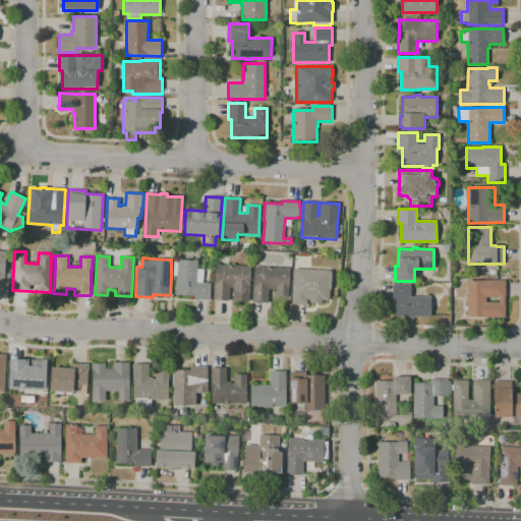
[(210,300),(192,299),(192,296),(175,295),(176,277),(173,277),(174,261),(177,261),(177,259),(197,261),(196,270),(204,270),(203,283),(211,284),(210,300)]
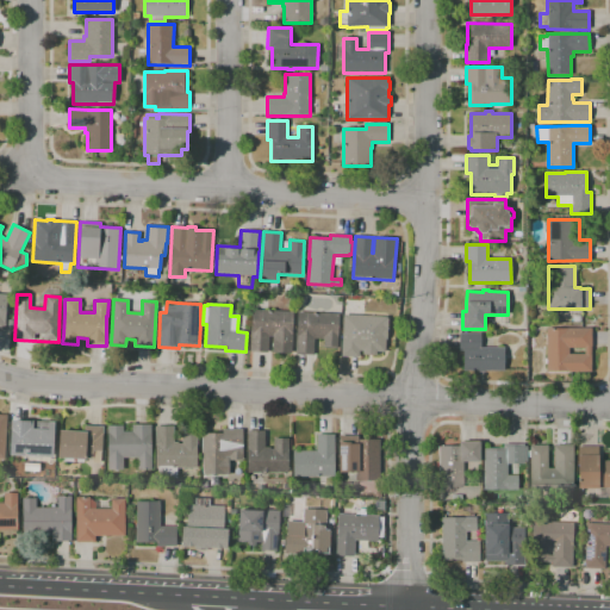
[(291,354),(272,353),(273,336),(268,336),(268,353),(249,352),(251,310),(253,310),(293,312),(291,354)]
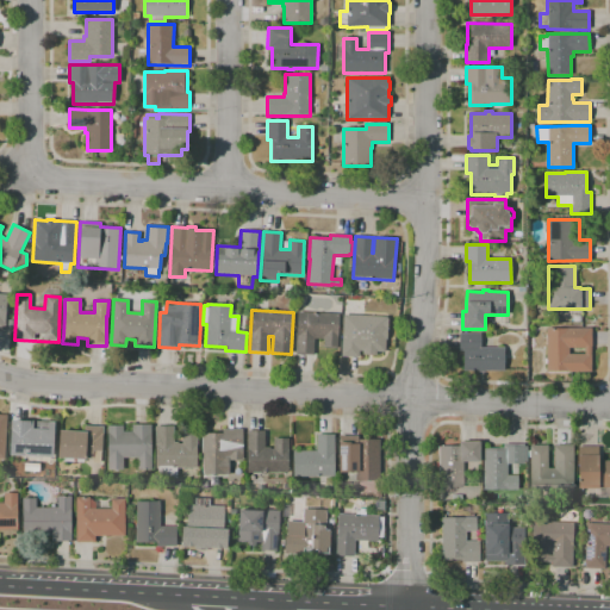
[(313,355),(296,354),(298,312),(304,312),(338,315),(337,348),(323,348),(323,340),(315,338),(313,355)]
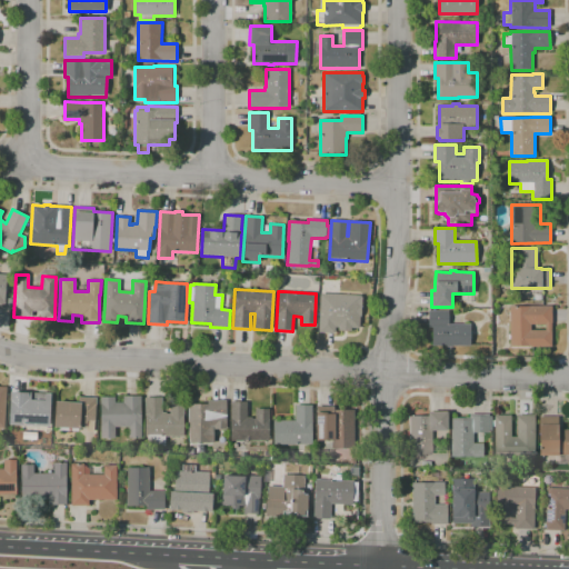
[(335,333),(318,332),(320,293),(361,296),(361,297),(362,297),(361,317),(360,317),(359,329),(351,328),(351,331),(338,330),(338,328),(336,327),(335,333)]
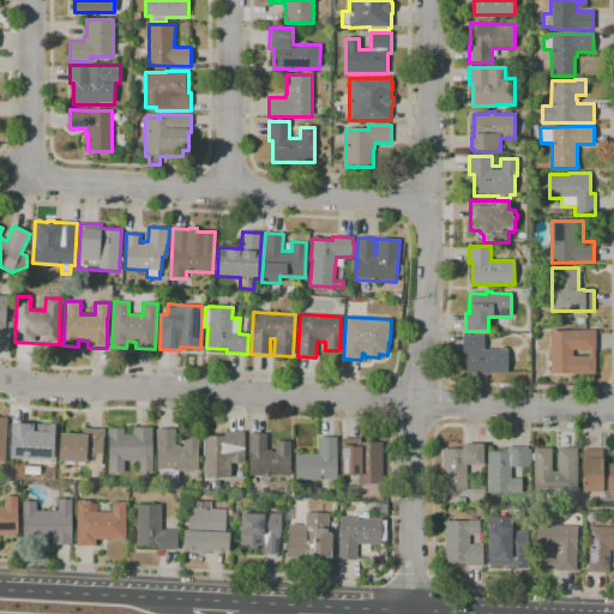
[(595,374),(572,374),(551,374),(551,331),(572,331),(572,330),(595,330),(596,349),(595,349),(595,374)]
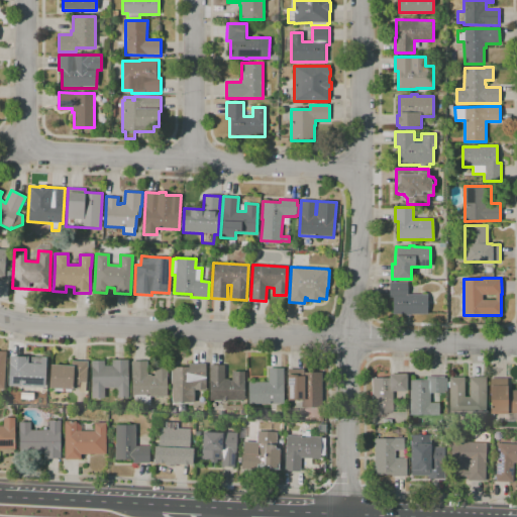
[(411,315),(406,315),(406,314),(393,314),(393,298),(389,298),(389,282),(408,282),(408,294),(427,295),(427,314),(411,314),(411,315)]
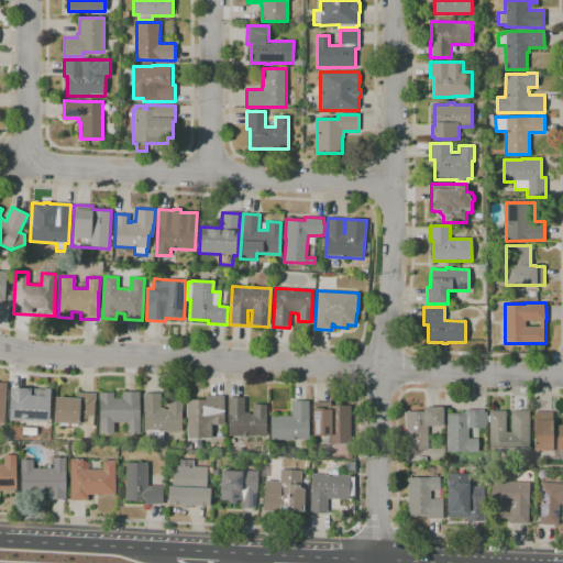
[(48,422),(8,420),(10,388),(51,390),(48,422)]
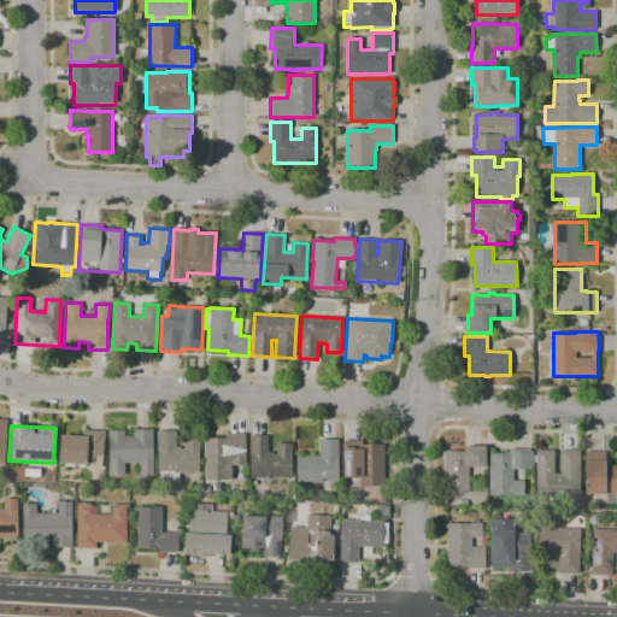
[(153,476),(139,476),(139,463),(124,463),(124,476),(109,476),(109,438),(109,430),(124,430),(124,436),(134,436),(134,429),(153,430),(153,439),(152,462),(153,462),(153,476)]
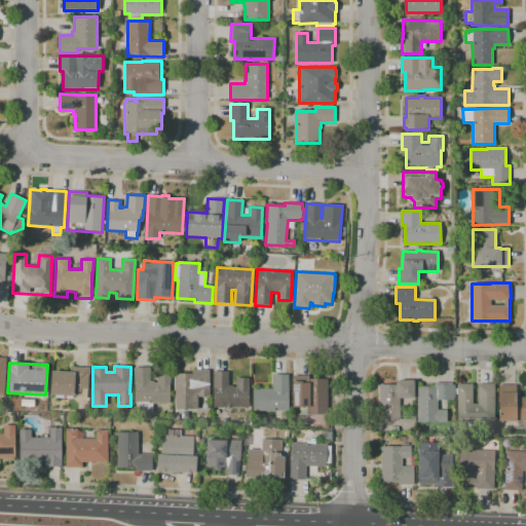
[(73,397),(50,396),(51,371),(72,373),(73,367),(89,368),(88,377),(88,376),(87,389),(81,389),(81,396),(74,395),(73,397)]
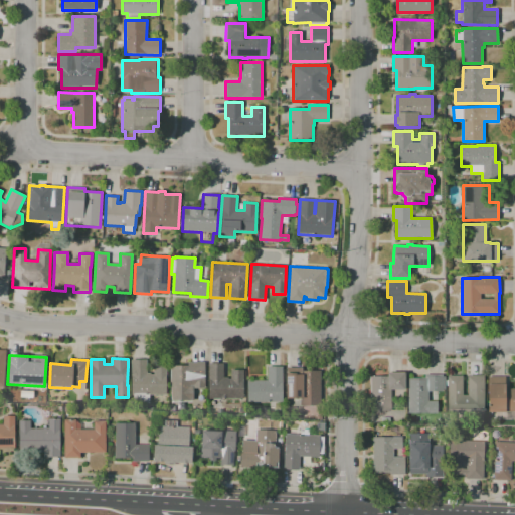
[(150,404),(134,404),(134,395),(132,395),(132,376),(131,376),(131,360),(147,360),(147,373),(150,373),(150,375),(153,375),(153,366),(166,366),(166,375),(166,395),(150,395),(150,404)]
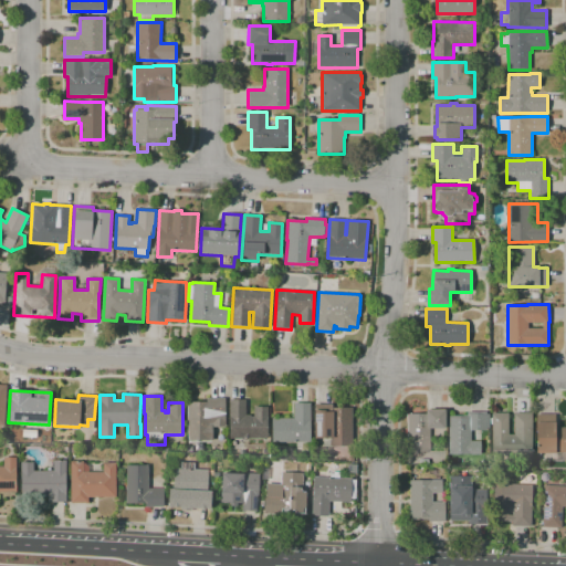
[(188,440),(188,402),(207,402),(207,399),(226,399),(226,427),(212,427),(212,440),(188,440)]
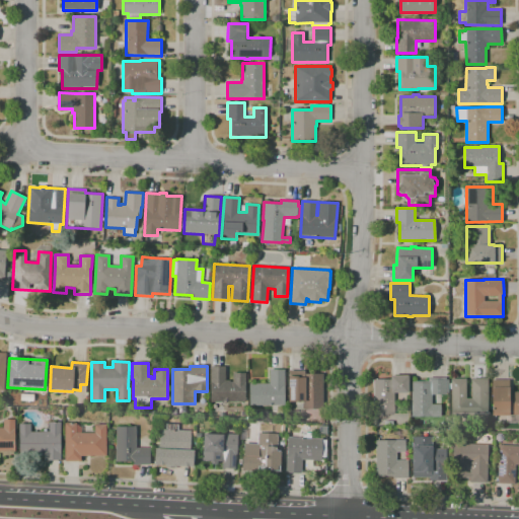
[(245,402),(210,402),(210,383),(211,383),(210,367),(225,367),(226,380),(230,380),(230,382),(233,382),(233,373),(245,373),(245,402)]
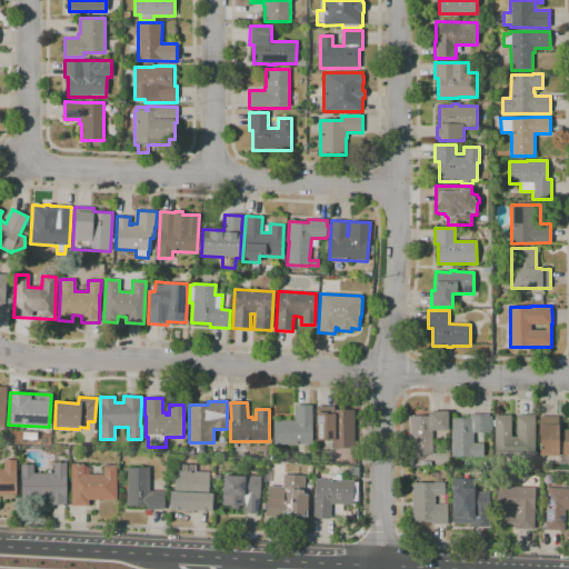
[(273,445),(273,420),(295,421),(296,405),(312,406),(312,422),(311,422),(311,445),(273,445)]
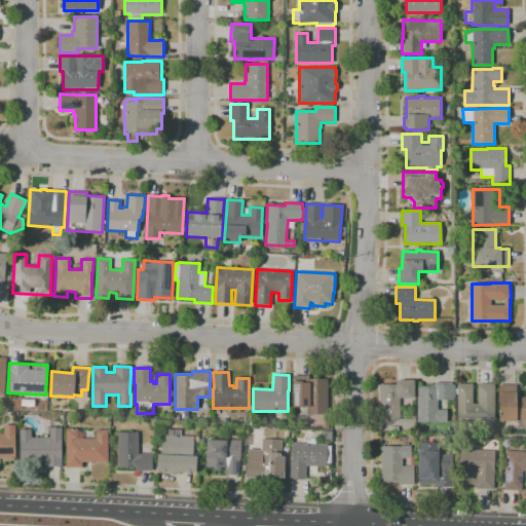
[(328,415),(307,415),(307,408),(293,408),(293,376),(309,376),(309,379),(328,379),(328,415)]
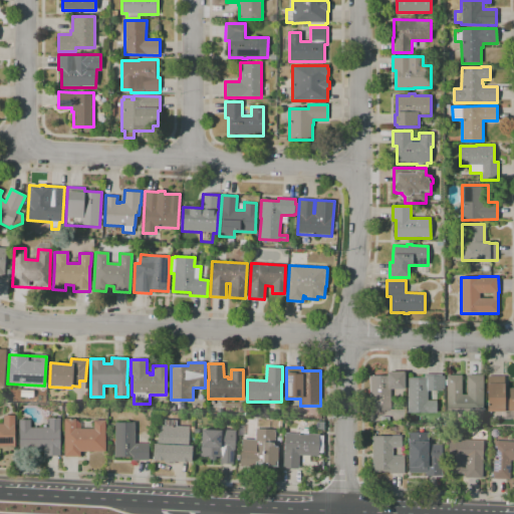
[(390,411),(369,411),(369,400),(369,375),(388,375),(388,372),(405,372),(405,390),(390,390),(390,411)]
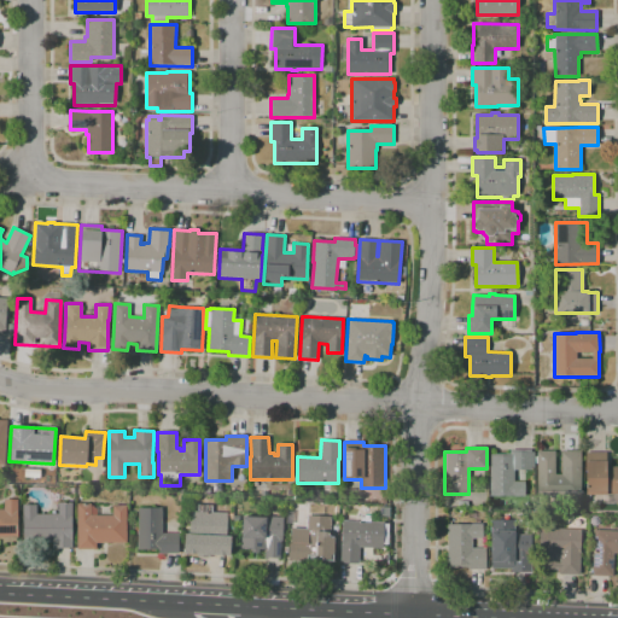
[(524,499),(505,500),(505,496),(490,496),(490,454),(509,454),(509,450),(531,450),(531,453),(534,453),(534,468),(531,468),(531,470),(514,470),(514,482),(524,482),(524,499)]
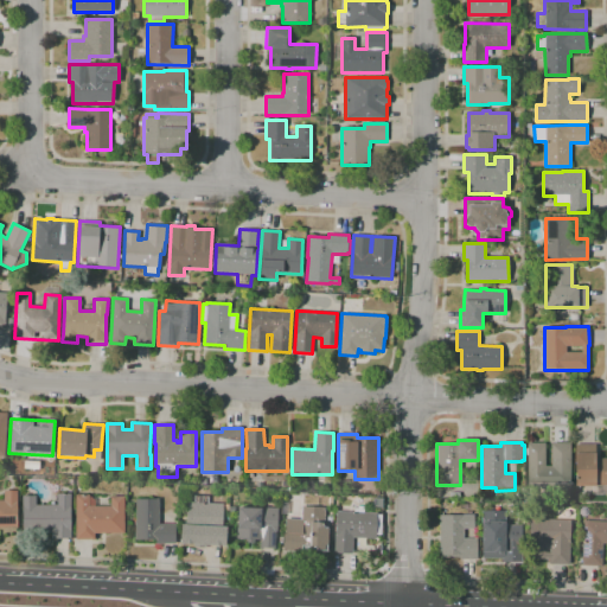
[(570,487),(528,489),(526,443),(544,443),(545,466),(551,466),(551,443),(570,443),(570,487)]
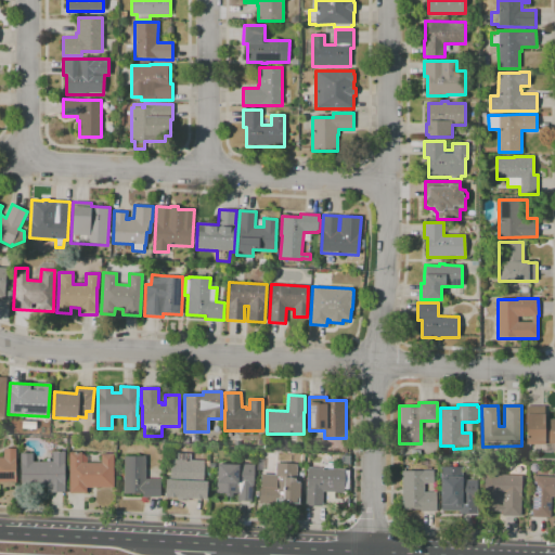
[(554,451),(544,451),(543,444),(527,444),(526,414),(526,407),(544,407),(544,414),(544,418),(554,418),(554,451)]
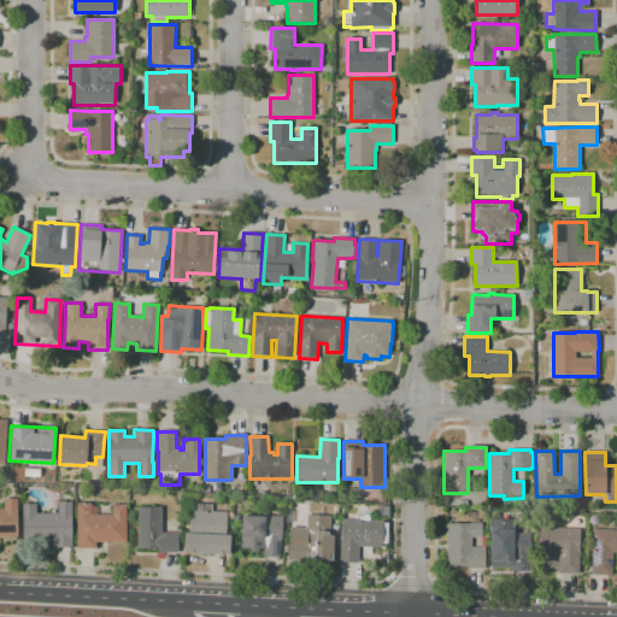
[(0,509),(4,509),(4,499),(18,499),(18,510),(18,536),(0,536),(0,509)]
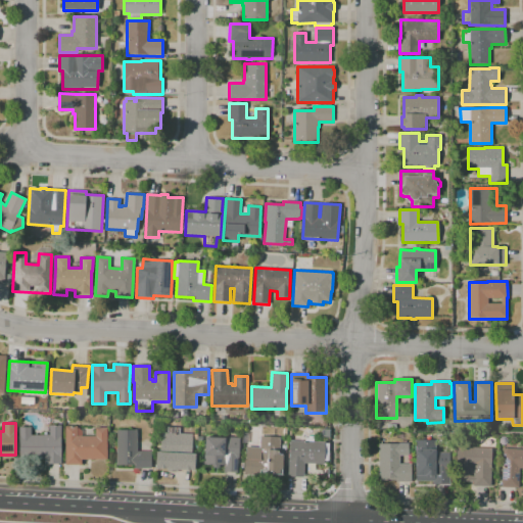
[(44,464),(44,459),(19,459),(19,427),(31,427),(31,436),(49,435),(49,426),(61,426),(61,438),(60,438),(60,464),(44,464)]
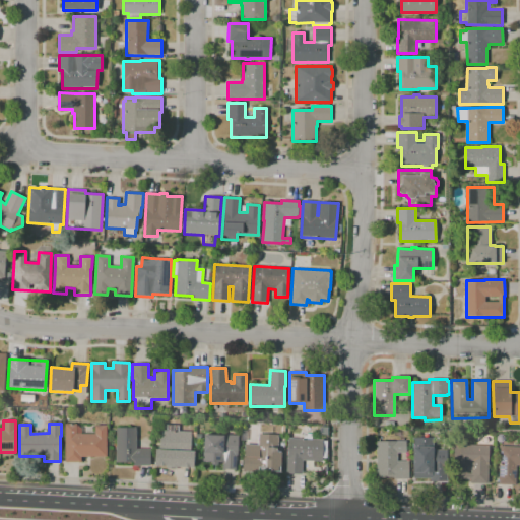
[(81,462),(65,462),(65,424),(76,424),(76,426),(81,426),(81,434),(94,434),(94,426),(106,426),(107,457),(81,457),(81,462)]
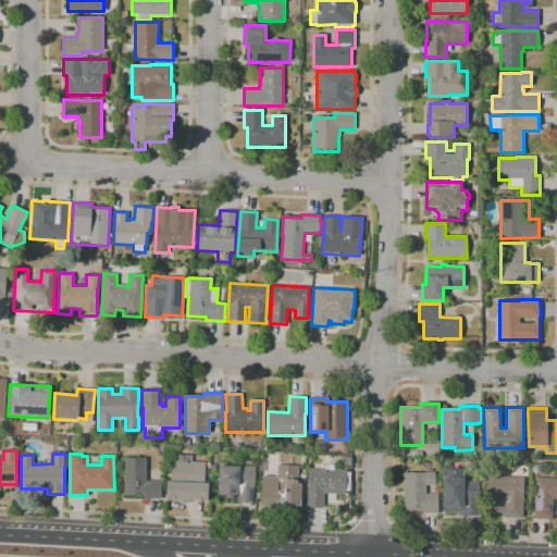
[(161,499),(143,499),(143,496),(124,496),(124,478),(125,478),(125,458),(146,458),(146,481),(161,481),(161,499)]
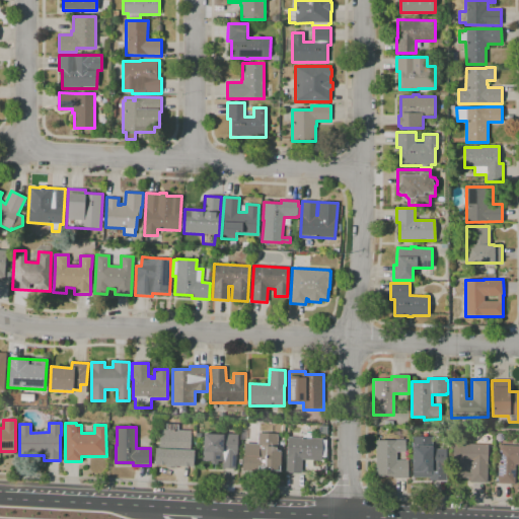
[(166,465),(154,465),(154,449),(158,449),(159,430),(191,431),(190,450),(194,451),(193,467),(175,466),(175,468),(166,468),(166,465)]
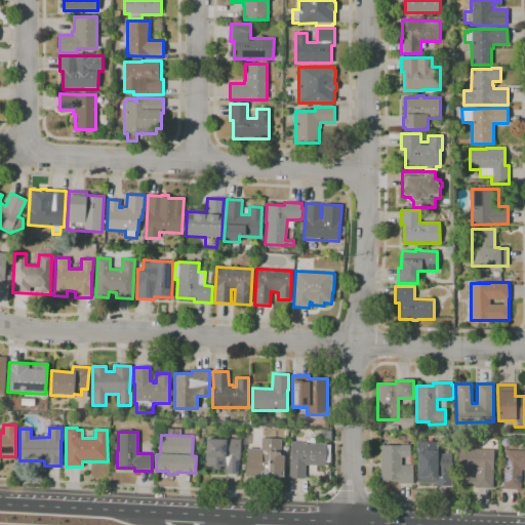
[(248,448),(260,449),(261,438),(281,439),(280,456),(284,457),(283,472),(282,477),(266,476),(266,478),(245,477),(248,448)]
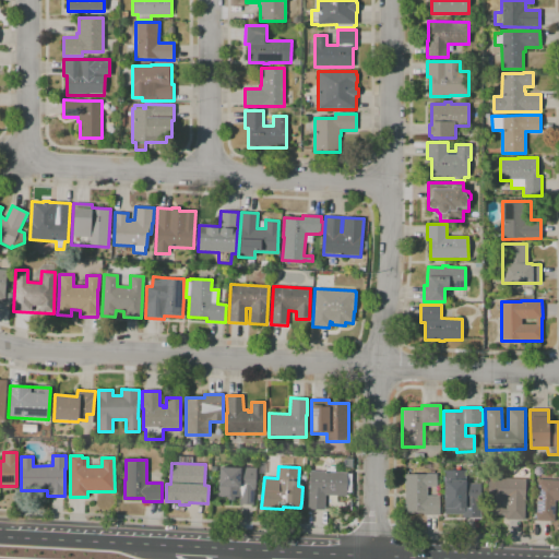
[(253,506),(239,504),(240,498),(234,497),(233,500),(227,500),(227,497),(217,497),(218,467),(239,468),(239,467),(257,468),(256,489),(254,489),(253,506)]
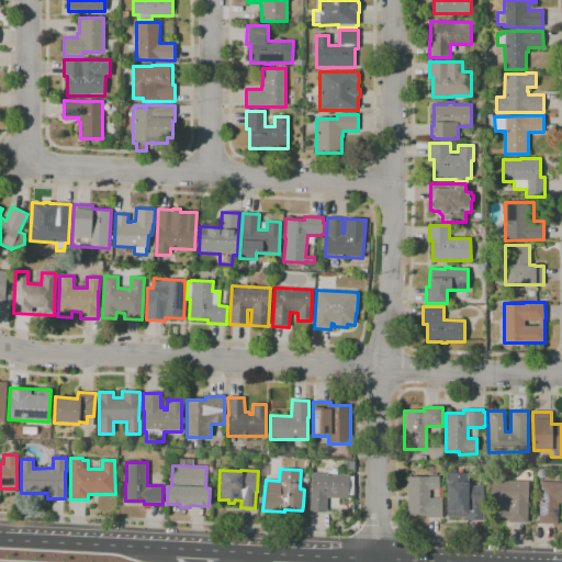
[(326,513),(310,513),(310,495),(311,495),(311,473),(349,475),(349,476),(353,476),(352,495),(348,495),(348,498),(327,498),(326,513)]
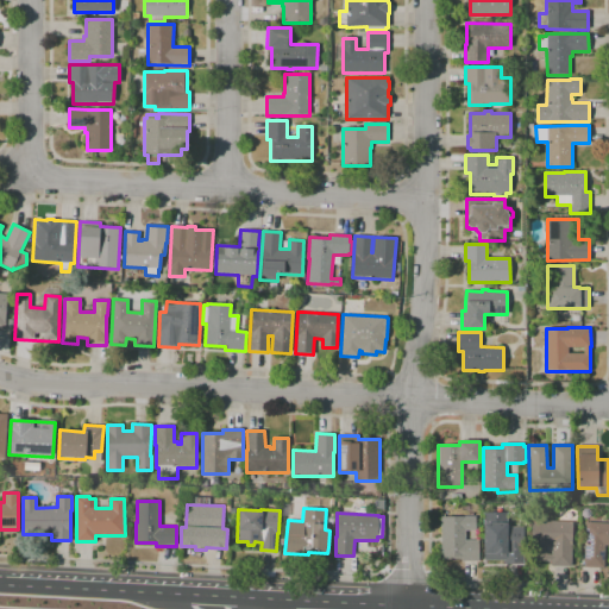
[(525,564),(503,564),(503,560),(484,560),(483,513),(507,513),(507,527),(523,527),(523,545),(525,545),(525,564)]
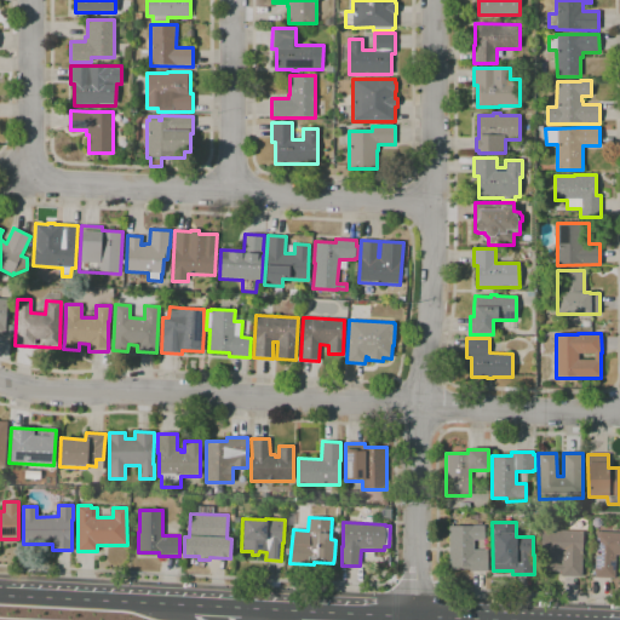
[(488,569),(449,569),(449,526),(483,526),(483,540),(474,540),(474,550),(488,550),(488,569)]
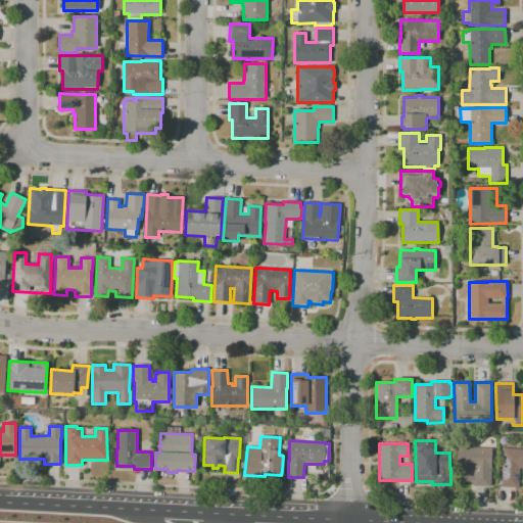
[(490,487),(473,486),(473,482),(455,481),(457,446),(491,448),(490,465),(491,465),(490,487)]
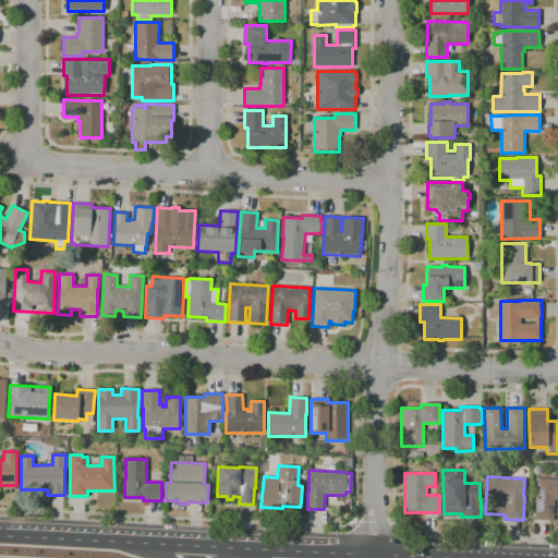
[(553,521),(535,520),(536,478),(557,480),(557,500),(554,500),(553,521)]
